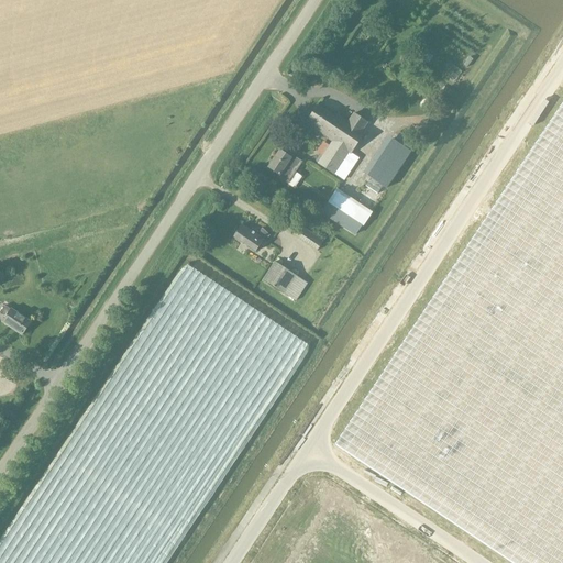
[(562,562),(562,102),(334,446),(508,562),(562,562)]
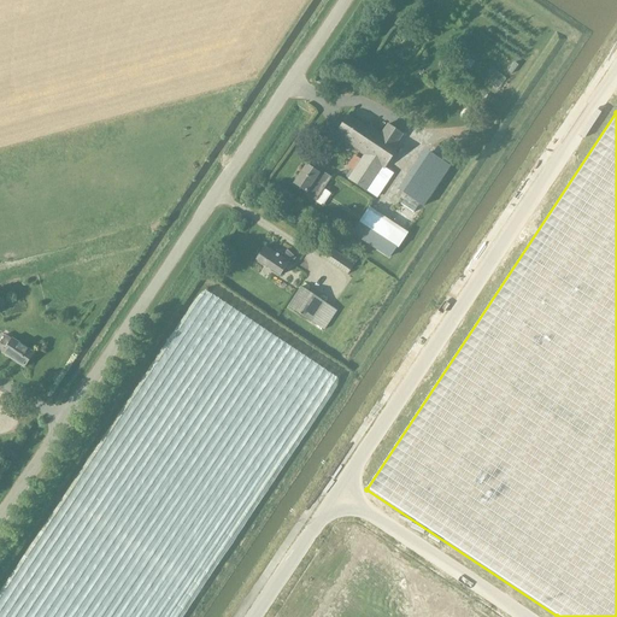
[(347,116),(334,135),(364,154),(348,178),(377,198),(393,175),(383,169),(398,146),(395,145),(401,134),(387,124),(380,135),(366,125),(365,128),(347,116)]
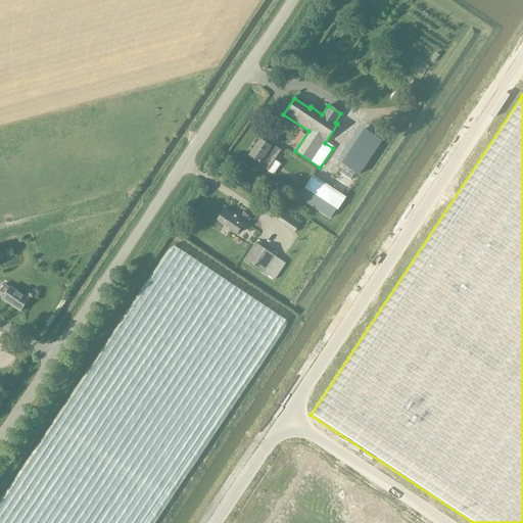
[(271,134),(281,119),(275,114),(265,130),(271,134)]
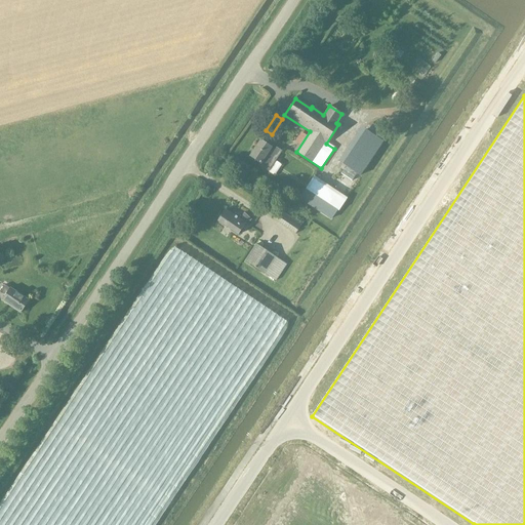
[(363,128),(340,163),(358,174),(380,139),(363,128)]
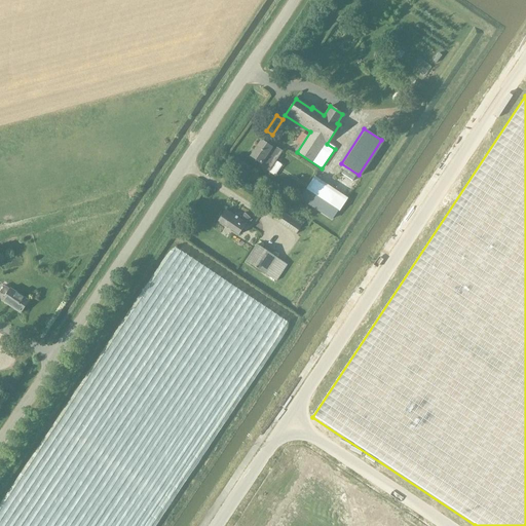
[(270,147),(265,143),(269,136),(265,134),(250,156),(260,163),(258,165),(268,172),(282,151),(272,145),(270,147)]
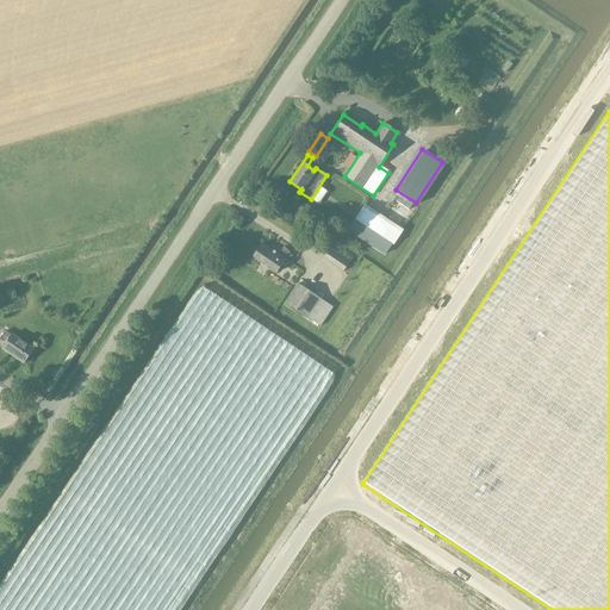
[(393,237),(402,224),(361,200),(354,212),(393,237)]
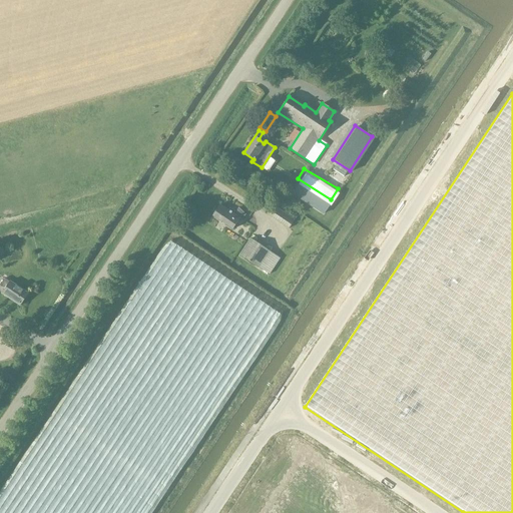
[(298,185),(292,193),(323,213),(328,205),(298,185)]
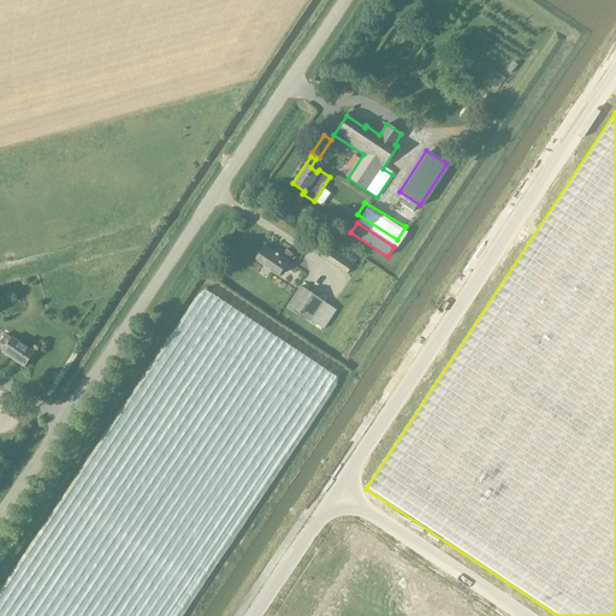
[(347,274),(354,264),(327,246),(320,256),(347,274)]
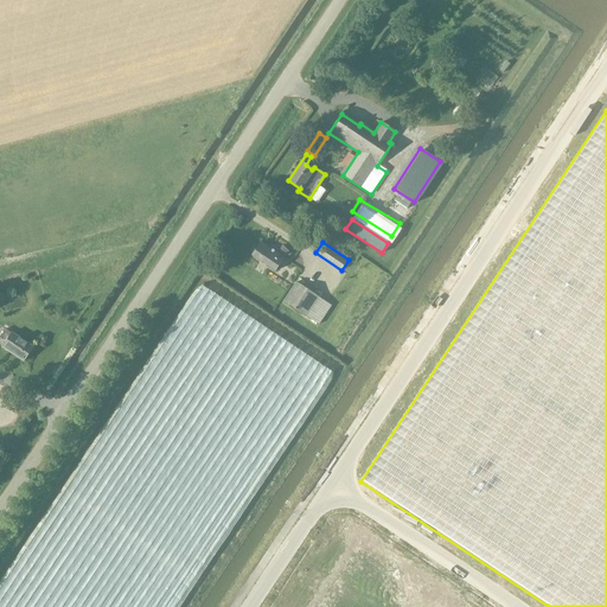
[(286,261),(291,254),(283,246),(275,253),(260,243),(251,255),(275,272),(283,259),(286,261)]
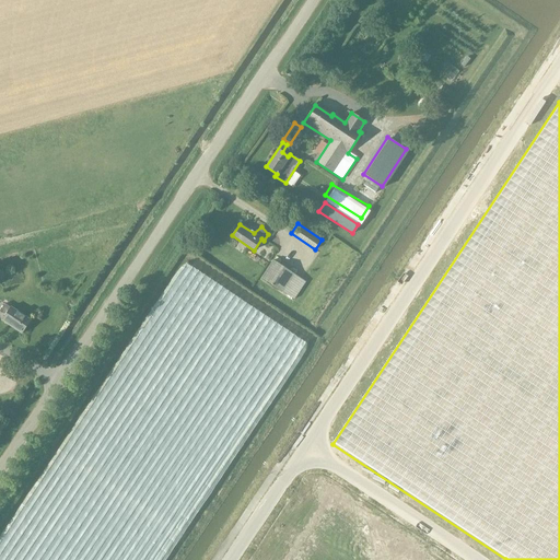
[(272,260),(261,278),(293,300),(305,281),(272,260)]
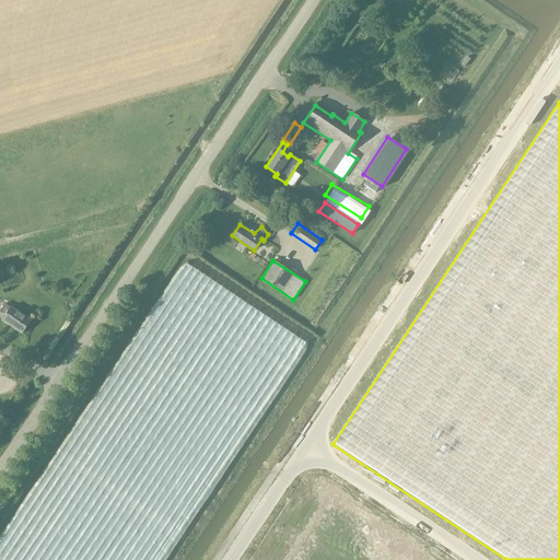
[(300,265),(298,271),(306,275),(308,268),(300,265)]
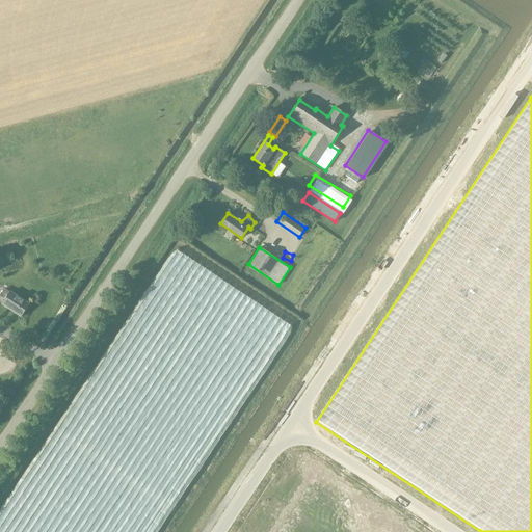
[(21,317),(29,304),(9,292),(4,289),(0,295),(0,296),(4,299),(1,304),(21,317)]
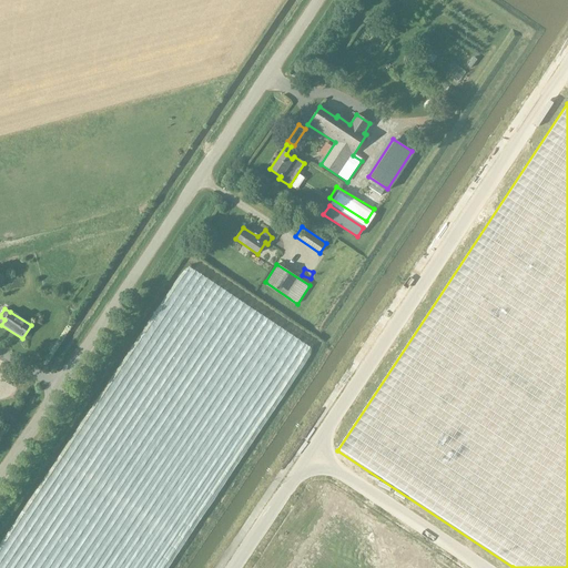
[(453,567),(318,479),(259,567),(453,567)]
